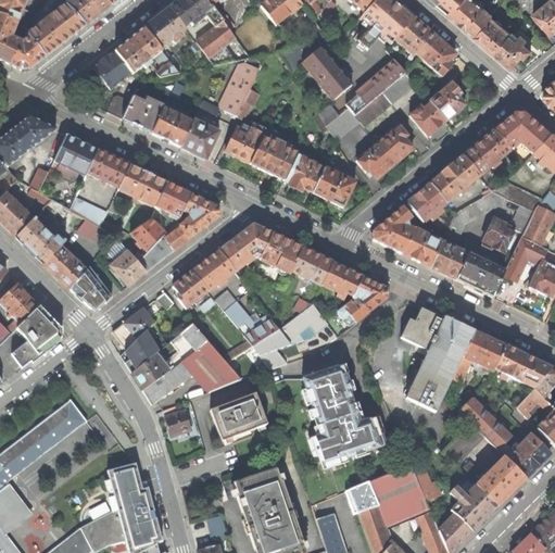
[(1,0),(0,1),(0,11),(17,19),(25,0),(1,0)]
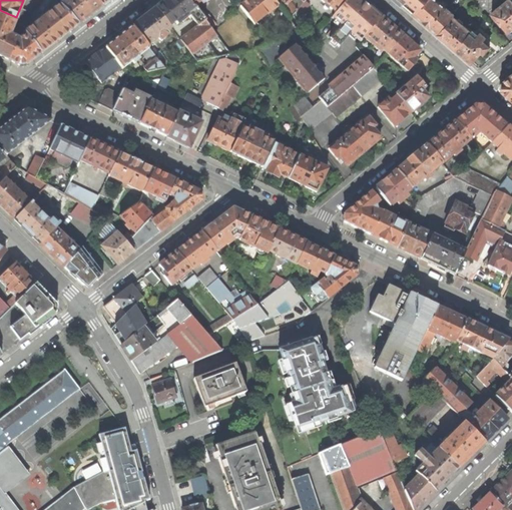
[(63,0),(61,2),(79,21),(90,12),(103,3),(101,0),(63,0)]
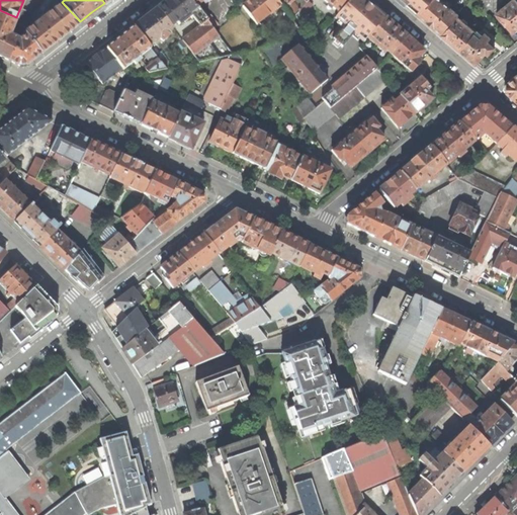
[(205,14),(197,4),(196,4),(193,0),(165,0),(158,5),(172,23),(178,19),(179,21),(184,17),(185,18),(190,14),(187,10),(190,9),(201,22),(183,37),(200,59),(225,54),(228,53),(234,52),(221,33),(217,28),(205,14)]
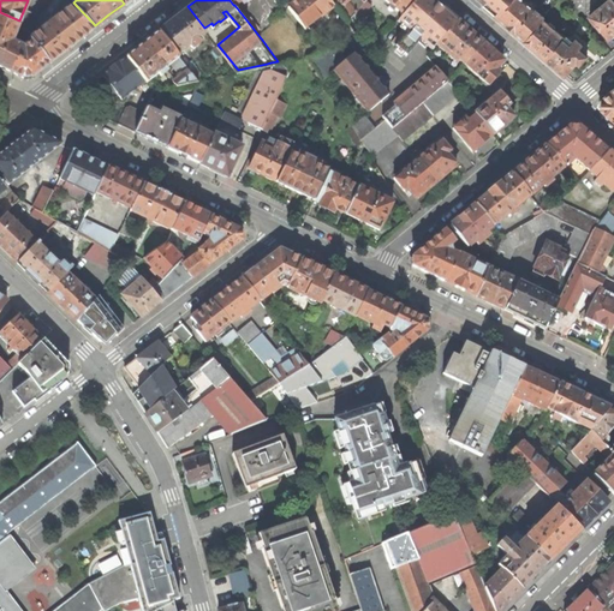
[(305,25),(335,3),(333,0),(293,0),(288,4),(305,25)]
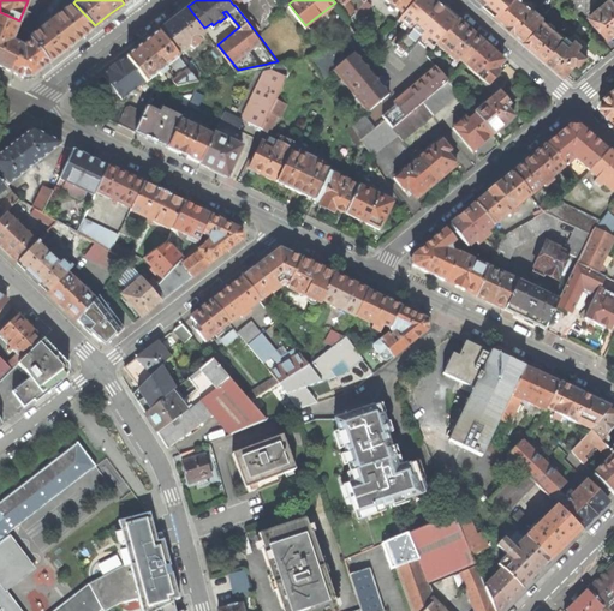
[(333,0),(335,3),(349,19),(353,13),(364,0),(333,0)]
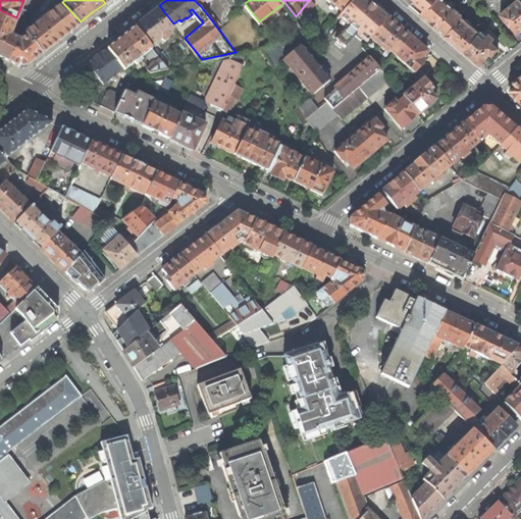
[(316,1),(315,0),(309,0),(300,11),(304,14),(316,1)]
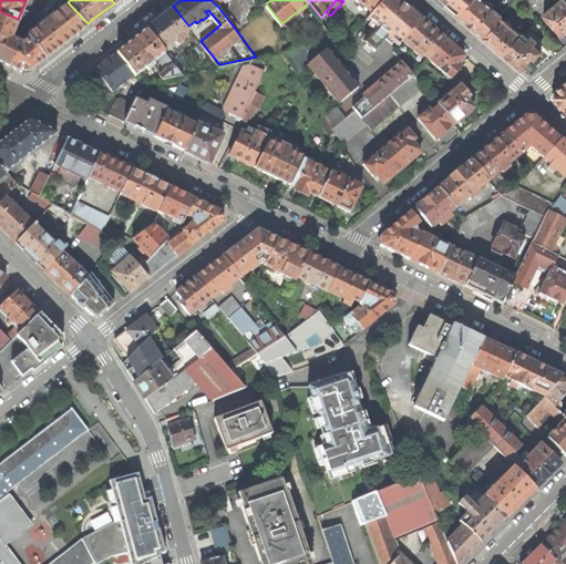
[(360,0),(371,10),(380,0),(360,0)]
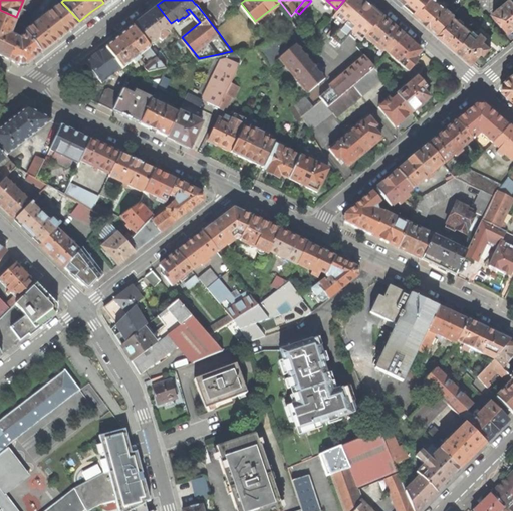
[(345,0),(333,14),(339,19),(327,32),(338,42),(340,43),(349,33),(352,30),(357,35),(361,39),(365,34),(366,34),(383,14),(379,12),(372,5),(370,7),(363,0),(345,0)]
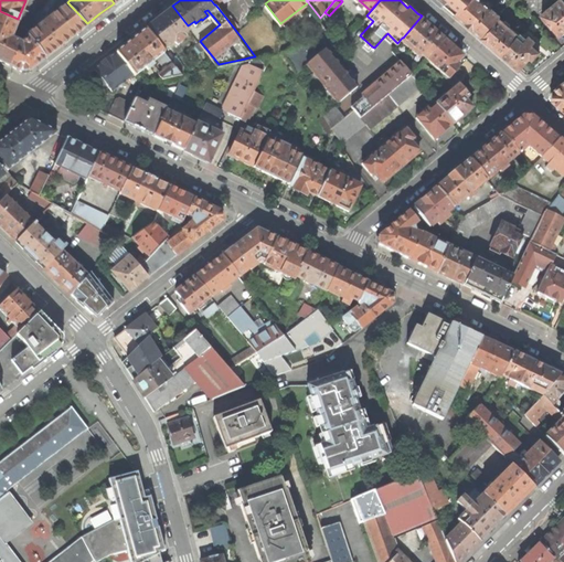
[(445,0),(458,11),(467,0),(445,0)]
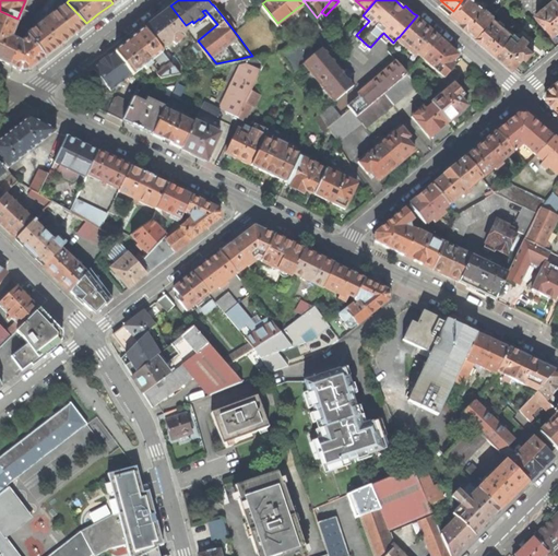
[(496,12),(482,0),(462,0),(453,11),(465,22),(477,33),(494,14),(496,12)]
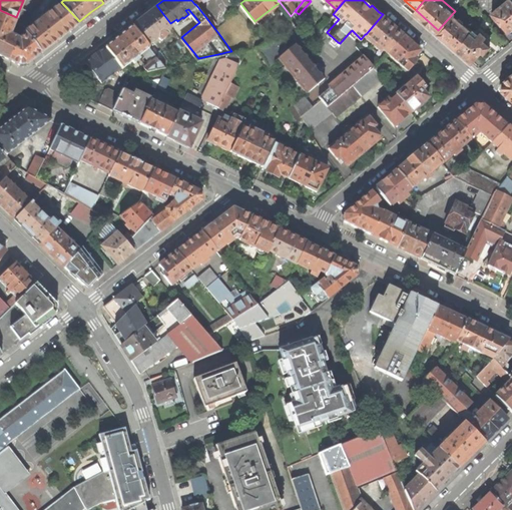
[(504,0),(493,10),(498,16),(497,16),(502,22),(502,21),(509,29),(511,26),(511,0),(504,0)]
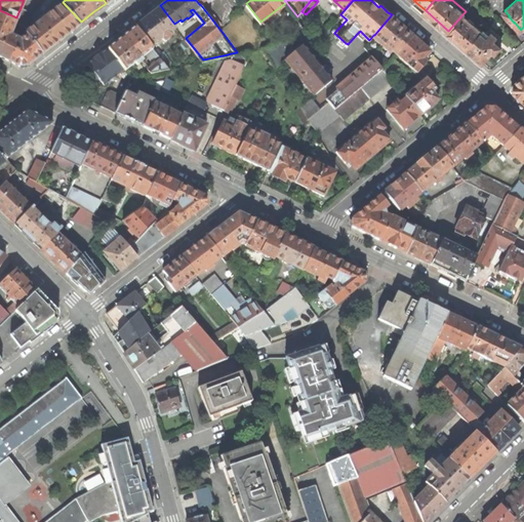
[(27,31),(29,33),(43,51),(59,38),(81,22),(63,2),(27,31)]
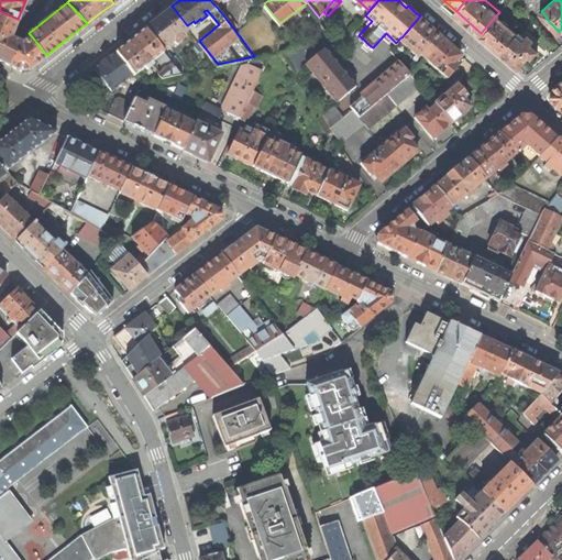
[(187,25),(172,6),(158,17),(146,26),(163,47),(175,39),(177,41),(185,35),(183,32),(189,28),(187,25)]
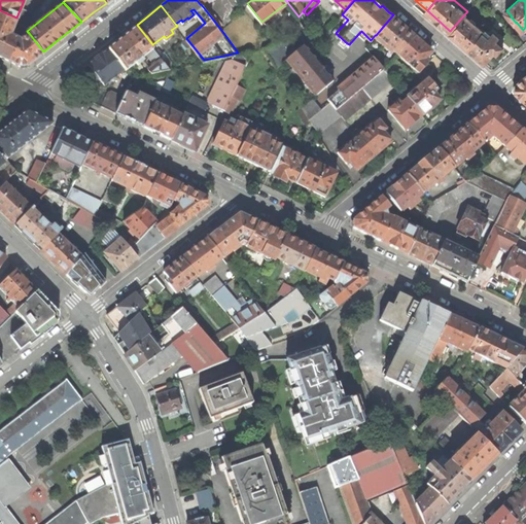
[(23,66),(24,66),(43,51),(29,33),(22,38),(11,33),(12,29),(13,28),(16,18),(0,10),(0,54),(3,57),(23,66)]
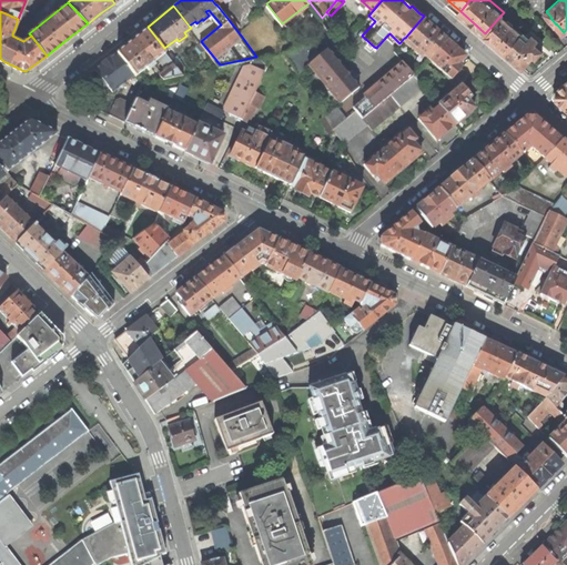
[(231,11),(225,16),(238,31),(243,26),(231,11)]
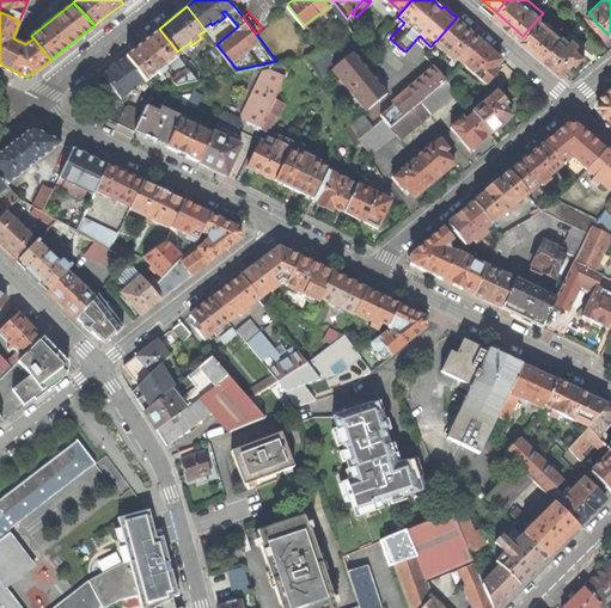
[(562,34),(541,16),(523,36),(533,45),(544,54),(561,35),(562,34)]
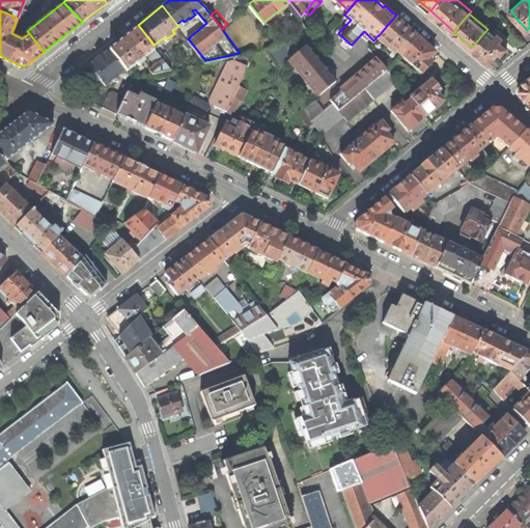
[(408,25),(396,15),(379,35),(396,51),(398,49),(402,53),(418,34),(408,25)]
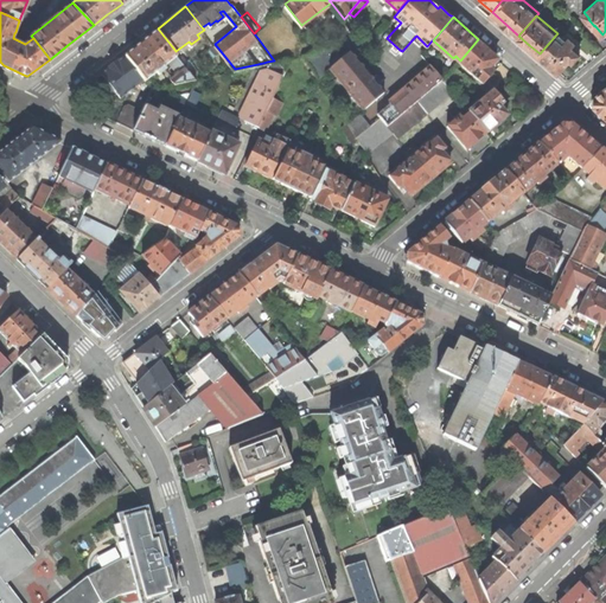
[(196,77),(176,51),(158,29),(141,42),(126,52),(145,77),(146,78),(157,69),(159,72),(166,66),(164,64),(170,59),(178,71),(171,77),(176,82),(196,77)]
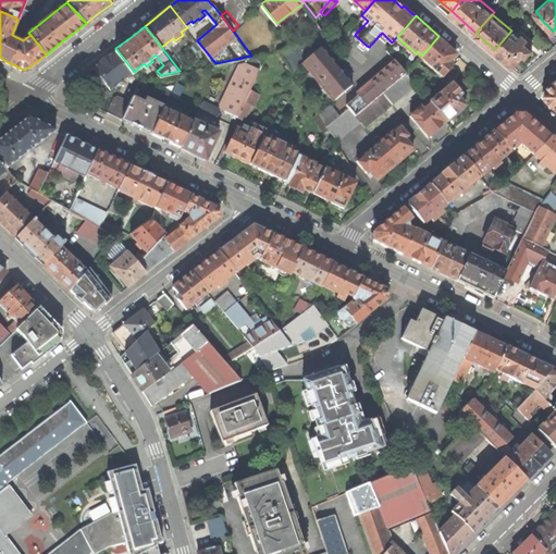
[(517,37),(510,32),(495,49),(513,64),(523,52),(526,54),(530,50),(533,46),(526,39),(528,37),(522,32),(517,37)]
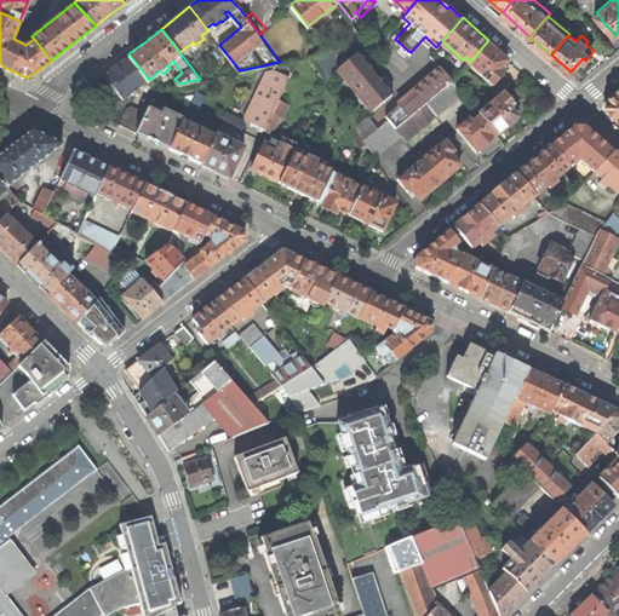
[(339,68),(373,109),(394,92),(378,72),(376,70),(360,50),(361,50),(355,40),(311,55),(326,79),(333,73),(336,76),(338,74),(334,72),(339,68)]
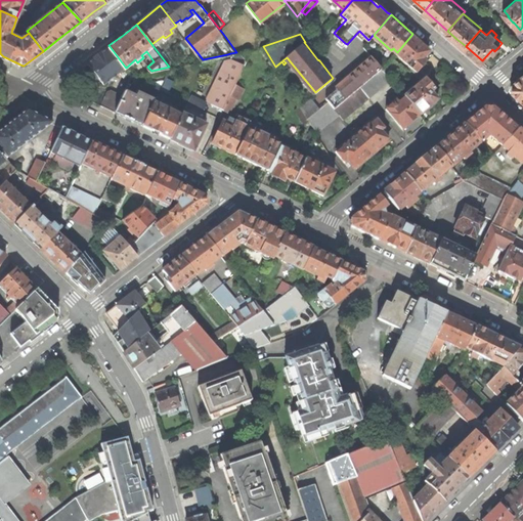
[(420,41),(412,34),(397,52),(418,70),(426,59),(423,56),(430,49),(420,41)]
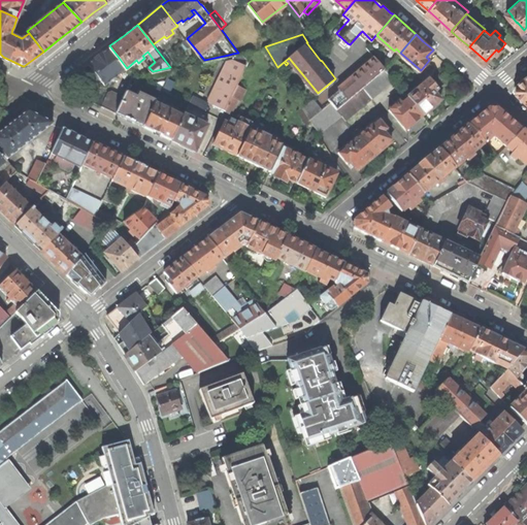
[(125,68),(126,67),(109,45),(98,55),(89,62),(95,70),(92,72),(96,77),(99,75),(105,83),(122,70),(125,68)]
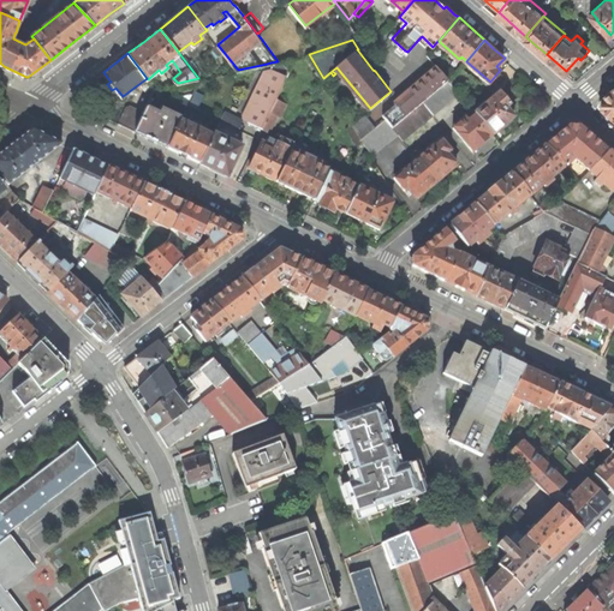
[(255,123),(263,126),(270,109),(278,96),(296,58),(278,61),(270,63),(268,78),(262,75),(254,93),(260,95),(249,119),(255,123)]
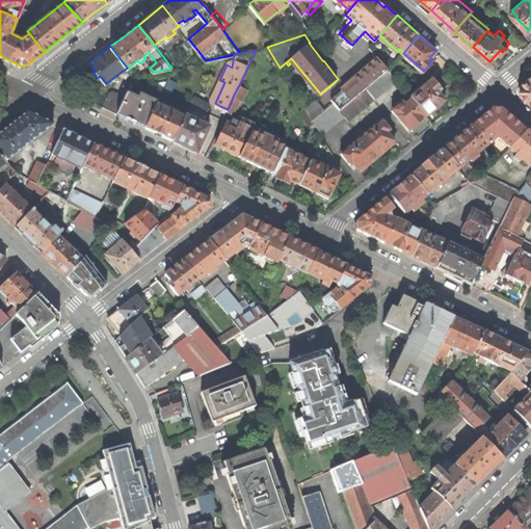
[(332,99),(334,101),(340,108),(366,86),(388,68),(377,55),(355,75),(342,86),(344,88),(332,99)]
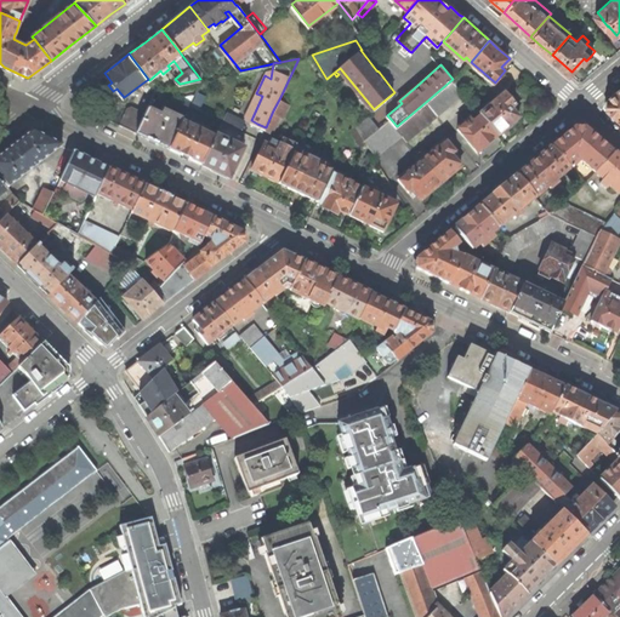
[(458,74),(453,79),(460,86),(465,81),(458,74)]
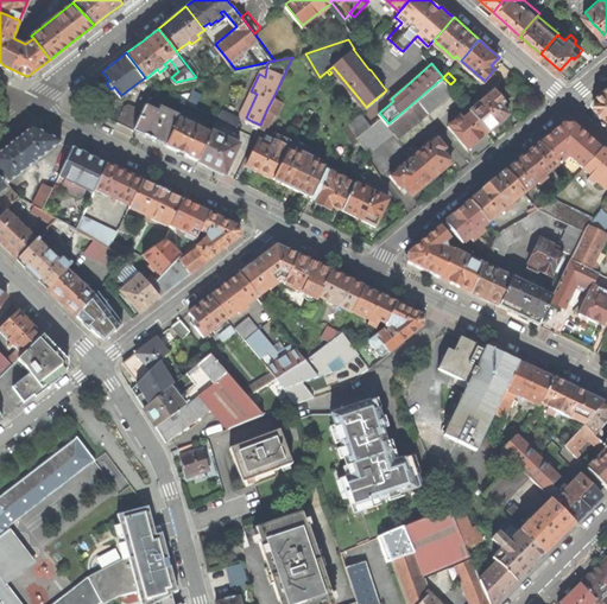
[(197,77),(196,77),(176,82),(156,87),(155,93),(166,95),(193,89),(197,77)]
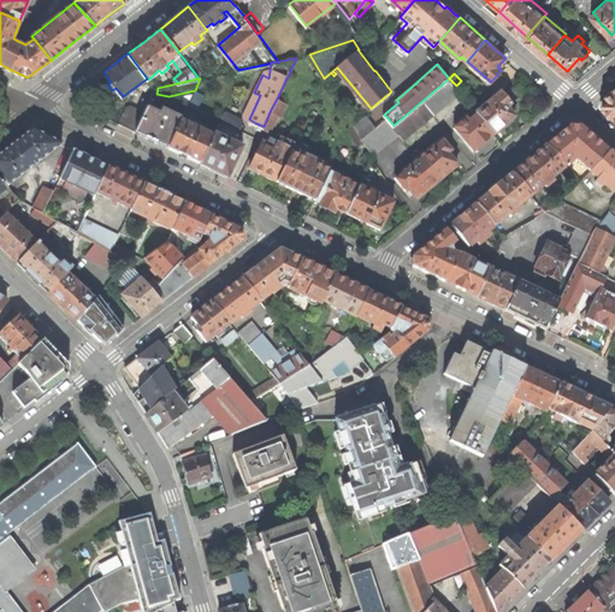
[(460,90),(456,85),(449,78),(424,100),(435,112),(460,90)]
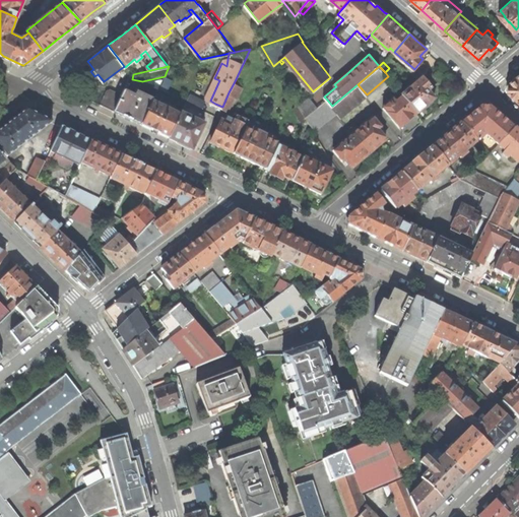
[(518,72),(510,79),(510,81),(510,88),(518,95),(518,94),(518,72)]
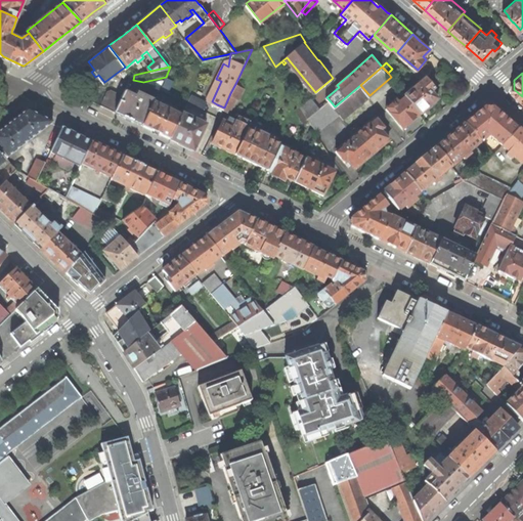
[(436,86),(427,76),(404,93),(406,95),(420,113),(430,104),(439,97),(432,89),(436,86)]
